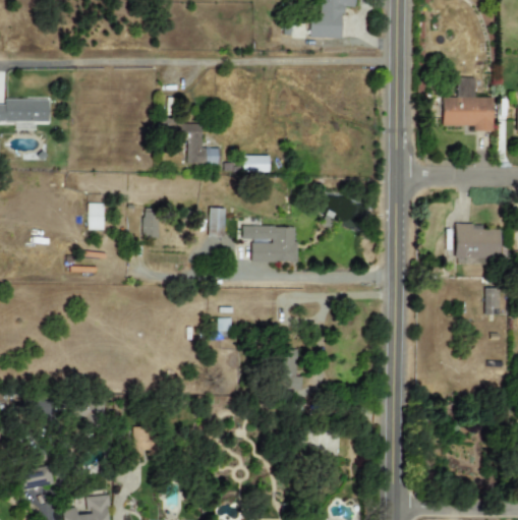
[(322,0),(323,9),(305,9),(305,44),(349,44),(349,11),(361,11),(361,0),(322,0)]
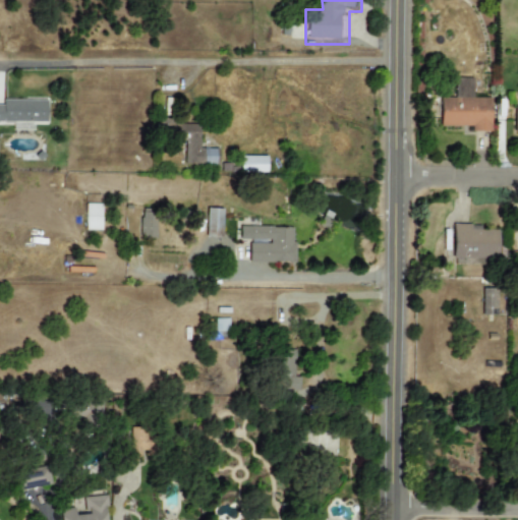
[(0,71),(13,71),(11,101),(0,101),(0,71)]
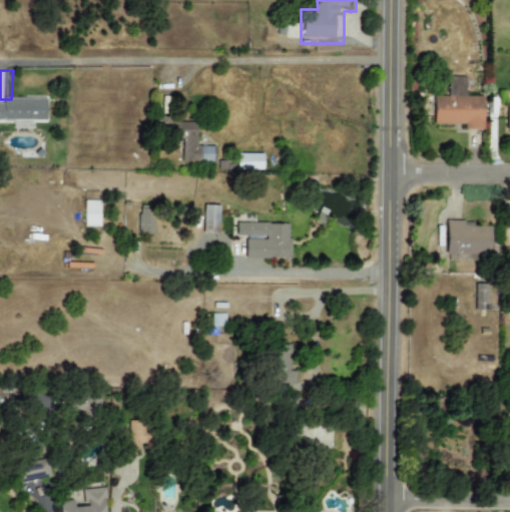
[(436,98),(436,124),(484,125),(484,98),(466,98),(467,78),(454,78),(453,99),(436,98)]
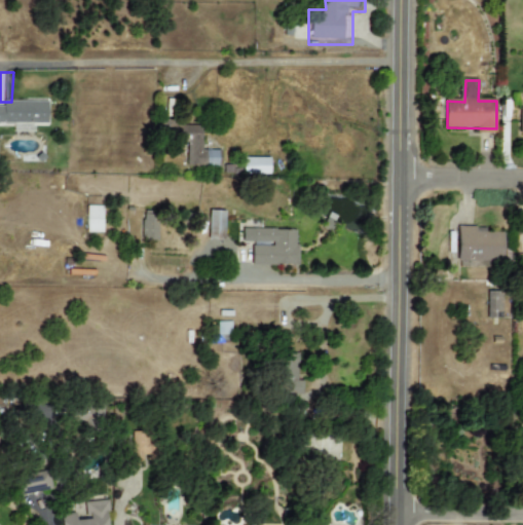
[(8,103),(9,126),(20,126),(20,134),(40,133),(40,126),(54,125),(53,102),(8,103)]
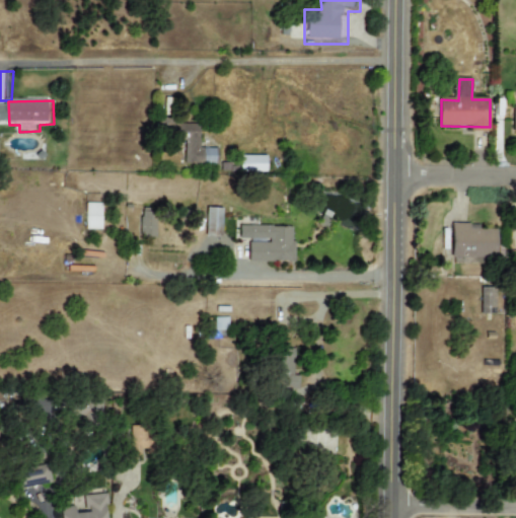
[(175,121),(175,140),(186,140),(186,163),(219,162),(219,145),(204,145),(204,121),(175,121)]
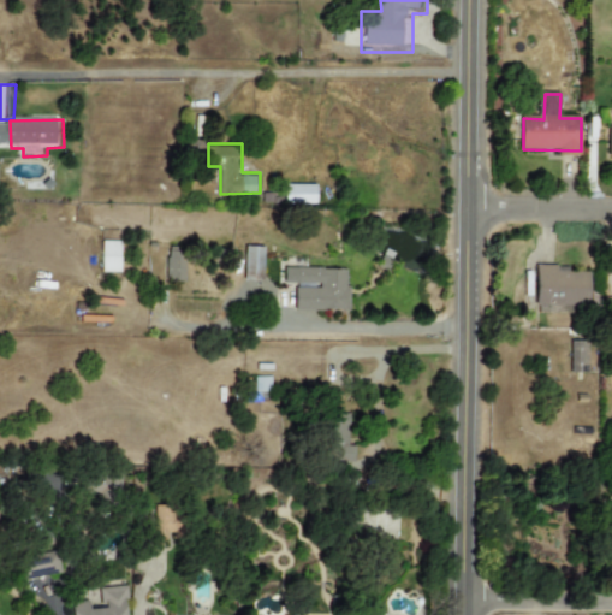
[(108,157),(108,172),(128,172),(128,157),(108,157)]
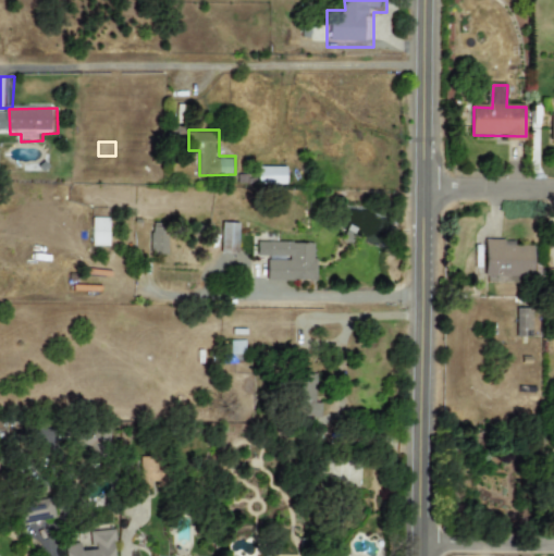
[(259,167),(260,186),(291,185),(290,165),(259,167)]
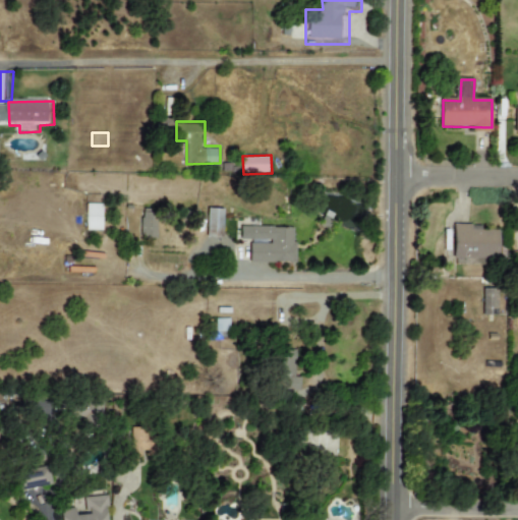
[(87,204),(87,227),(104,228),(105,204),(87,204)]
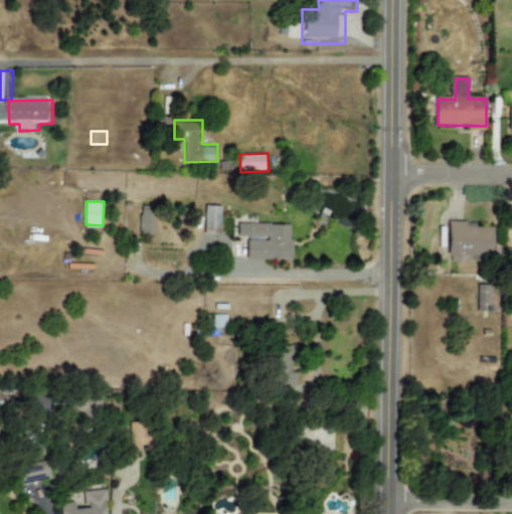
[(205,205),(206,233),(222,232),(221,204),(205,205)]
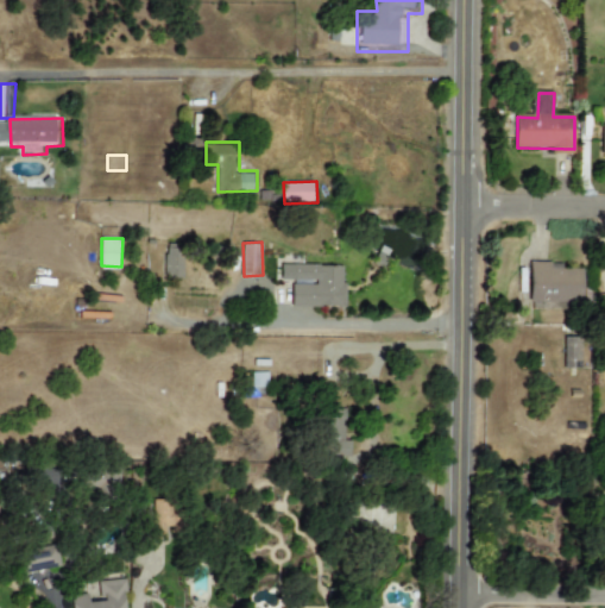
[(170,246),(168,276),(186,277),(187,248),(170,246)]
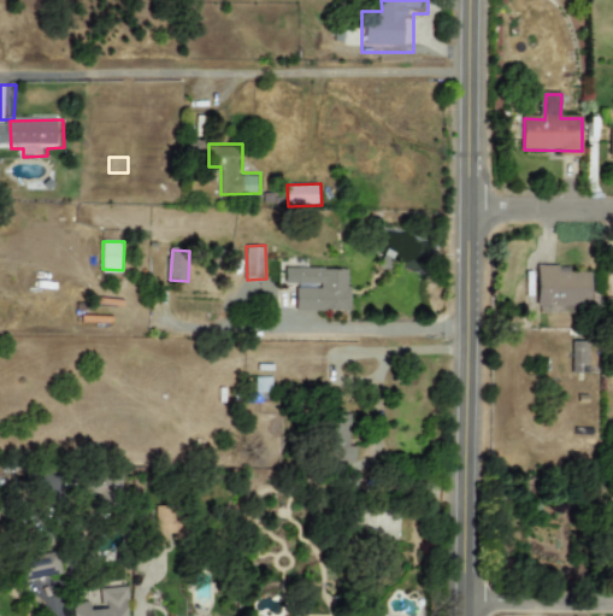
[(288,264),(288,283),(323,283),(322,288),(299,288),(299,310),(353,310),(353,264),(288,264)]
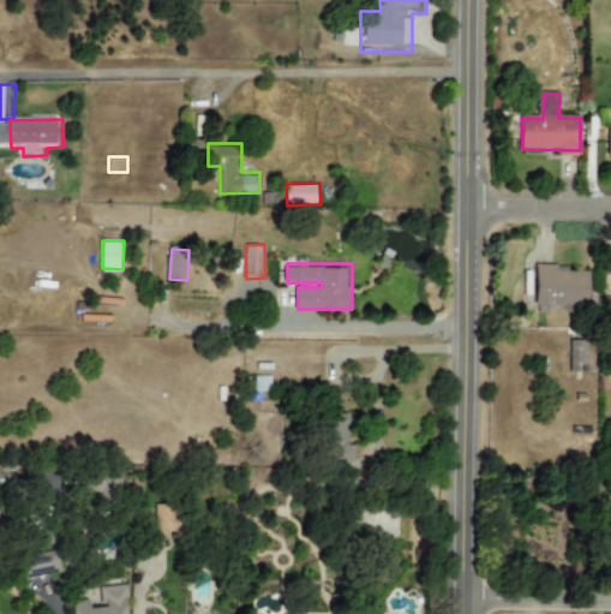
[(535,263),(535,308),(588,308),(589,273),(562,273),(562,263),(535,263)]
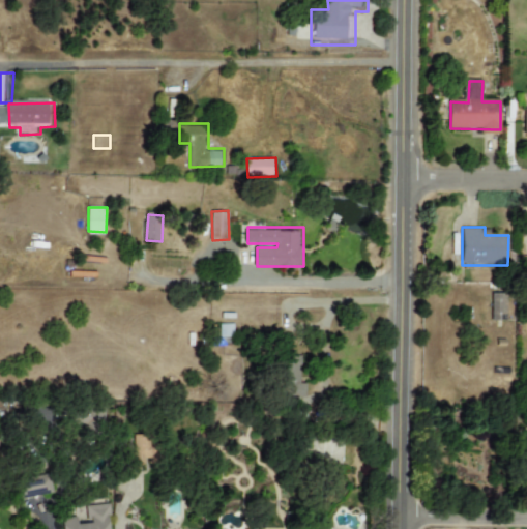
[(507,320),(507,293),(493,293),(493,320),(507,320)]
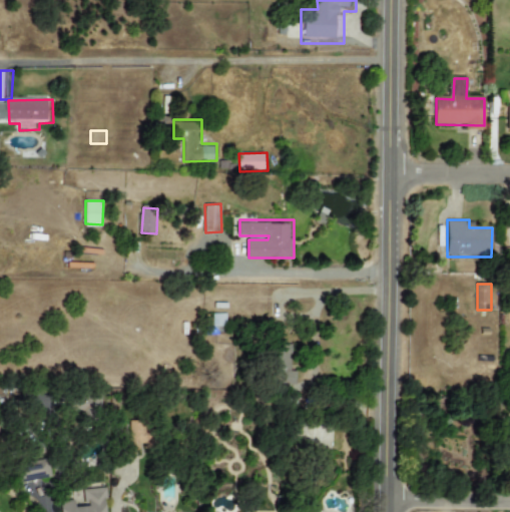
[(212,314),(213,327),(230,326),(230,313),(212,314)]
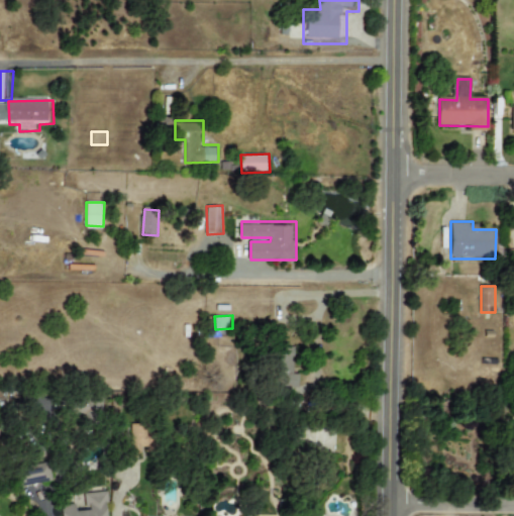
[(103,402),(78,401),(78,414),(102,415),(103,402)]
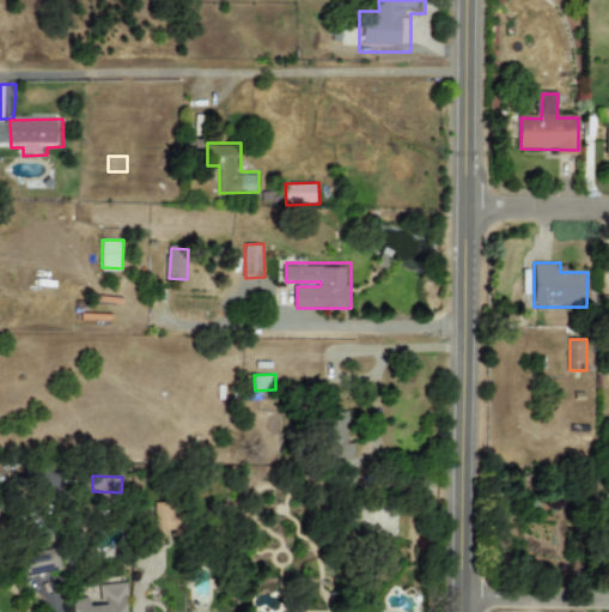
[(156,500),(157,523),(147,525),(169,544),(168,527),(188,527),(187,498),(156,500)]
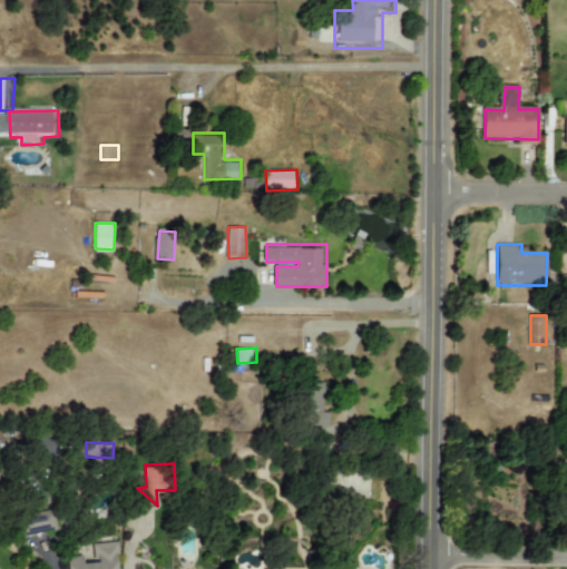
[(18,516),(22,537),(58,529),(54,508),(18,516)]
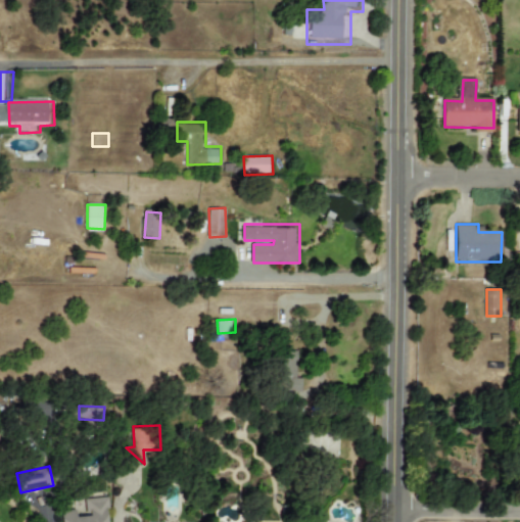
[(59,509),(59,521),(111,521),(110,497),(88,499),(89,512),(80,516),(79,508),(59,509)]
